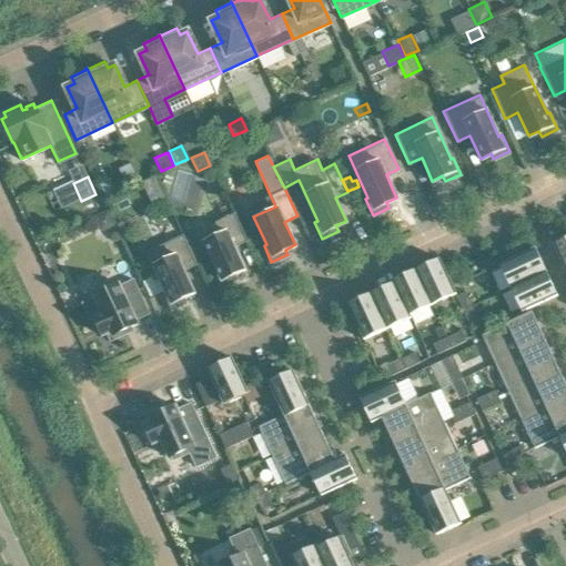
[(109,178),(98,183),(103,195),(114,190),(109,178)]
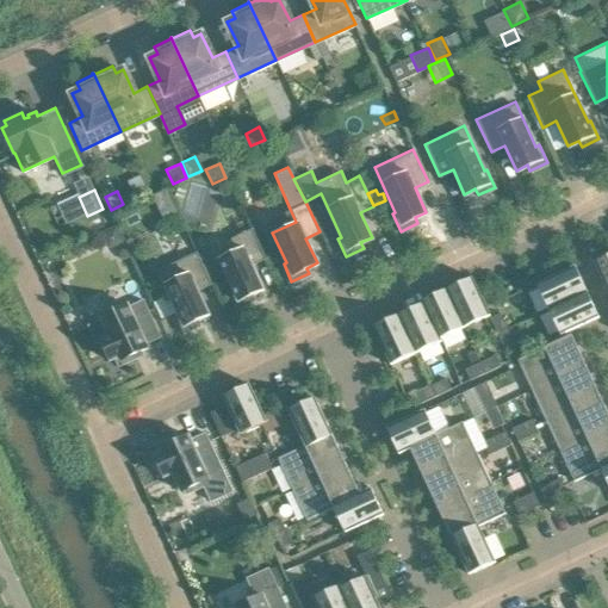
[(115,225),(100,233),(105,243),(112,246),(122,241),(115,225)]
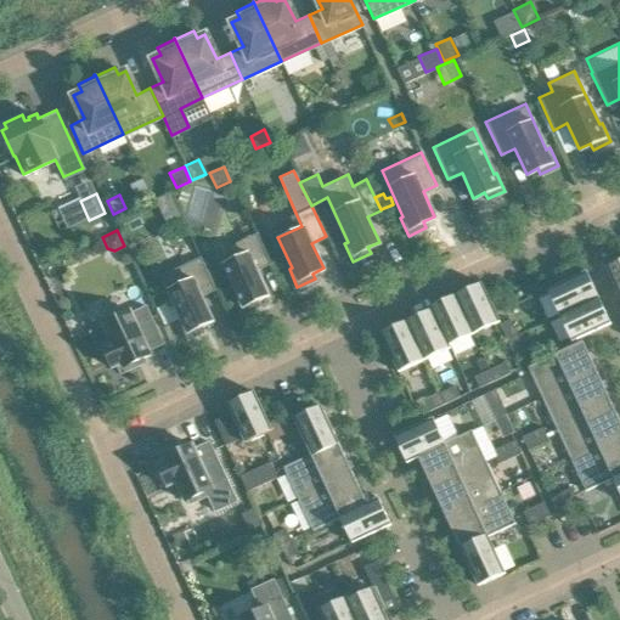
[(236,252),(220,259),(236,293),(234,296),(242,314),(259,305),(257,299),(268,294),(255,269),(270,263),(255,231),(240,238),(241,238),(231,243),(236,252)]
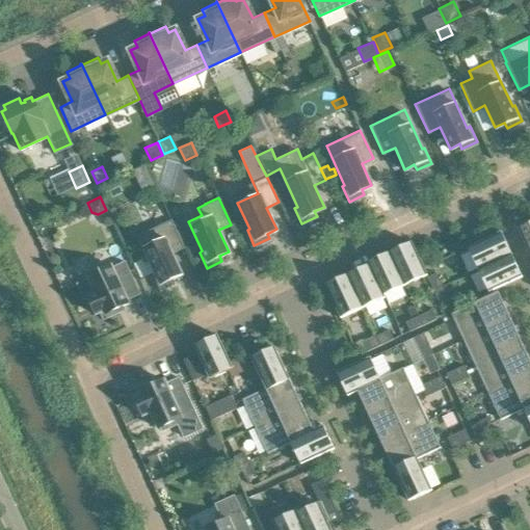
[(170,218),(136,234),(155,273),(152,274),(159,290),(175,283),(171,277),(181,273),(171,252),(183,246),(170,218)]
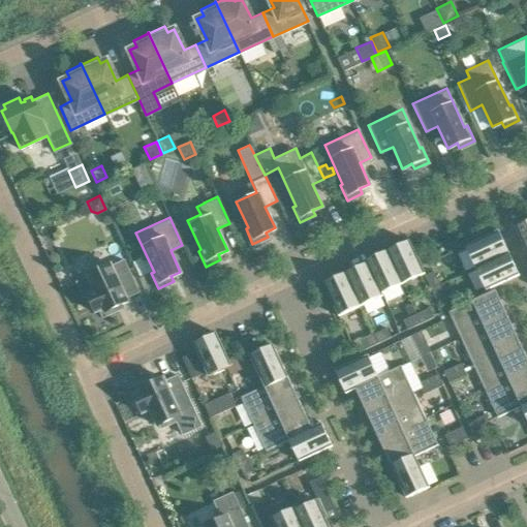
[(526,219),(514,225),(526,254),(526,219)]
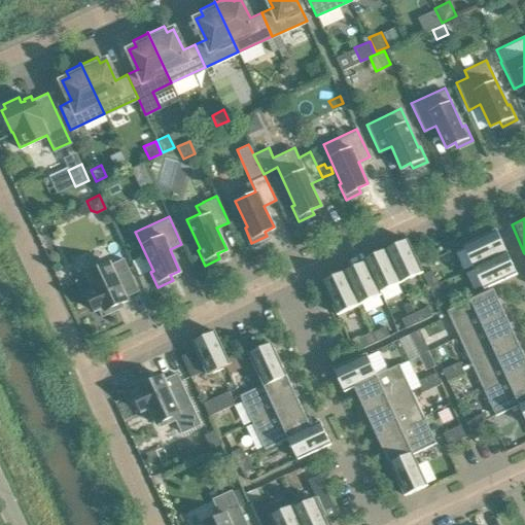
[(473,266),(505,250),(495,228),(462,243),(473,266)]
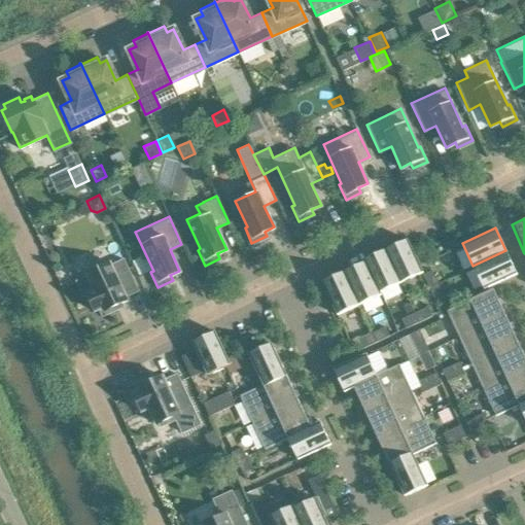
[(385,248),(400,281),(422,271),(407,238),(385,248)]
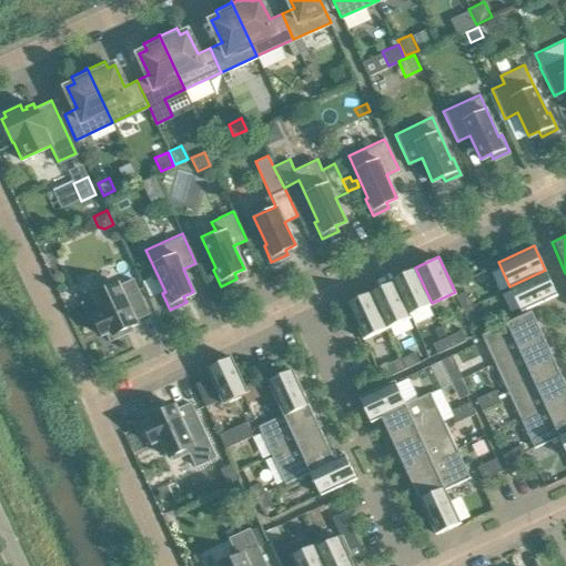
[(407,314),(408,313),(432,303),(415,268),(391,279),(392,281),(393,281),(407,314)]
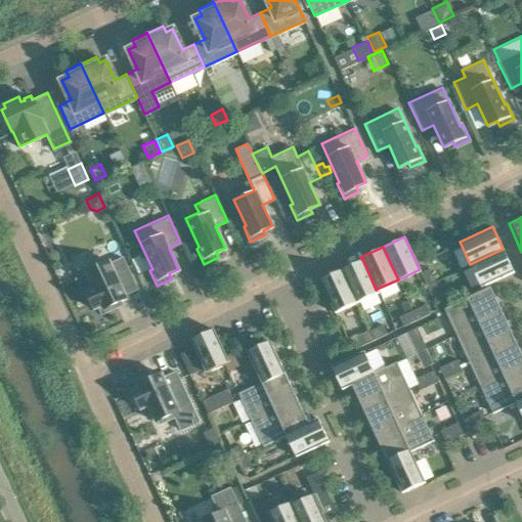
[(503,249),(470,264),(480,286),(513,270),(503,249)]
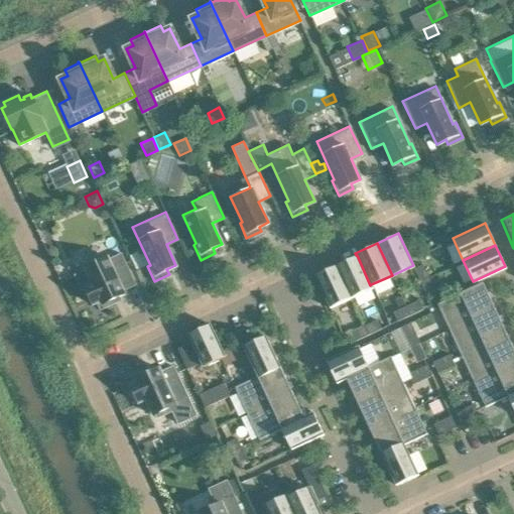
[(107,256),(102,258),(100,254),(85,262),(86,266),(84,266),(85,268),(74,274),(81,289),(85,287),(92,303),(96,301),(99,308),(114,301),(112,296),(117,294),(117,295),(124,292),(122,289),(134,283),(120,252),(108,258),(107,256)]
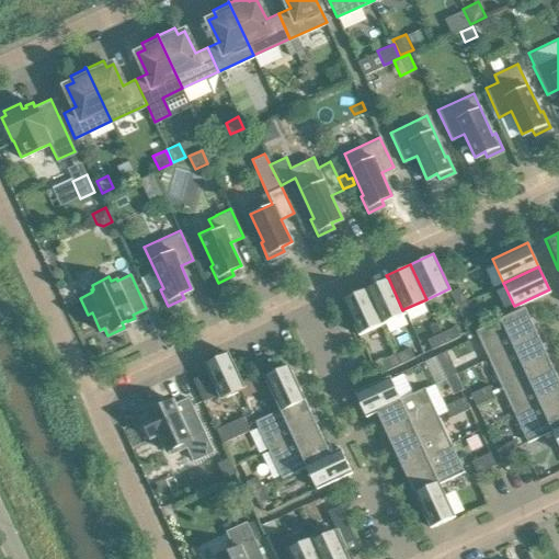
[(405,311),(403,309),(402,310),(388,277),(387,277),(365,287),(381,322),(405,311)]
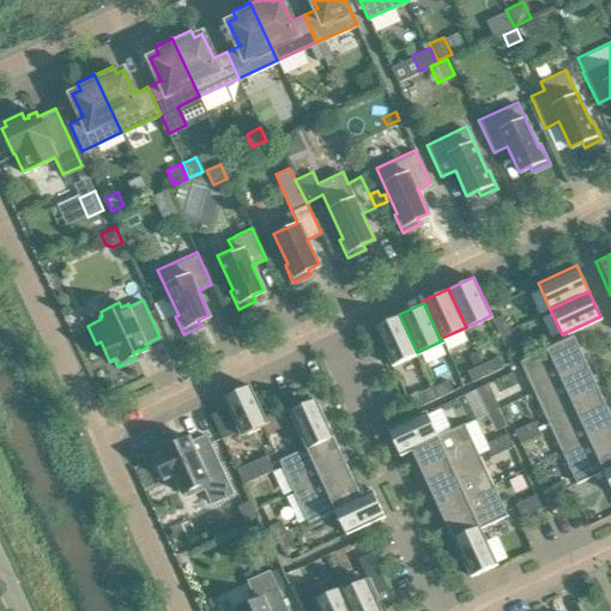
[(497,333),(509,328),(502,313),(491,318),(497,333)]
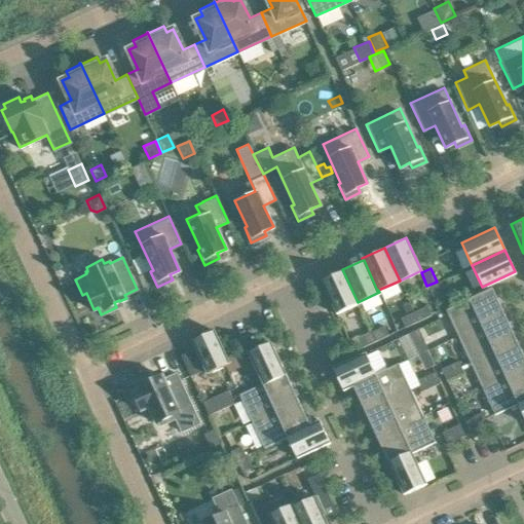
[(335,312),(358,302),(342,269),(320,279),(335,312)]
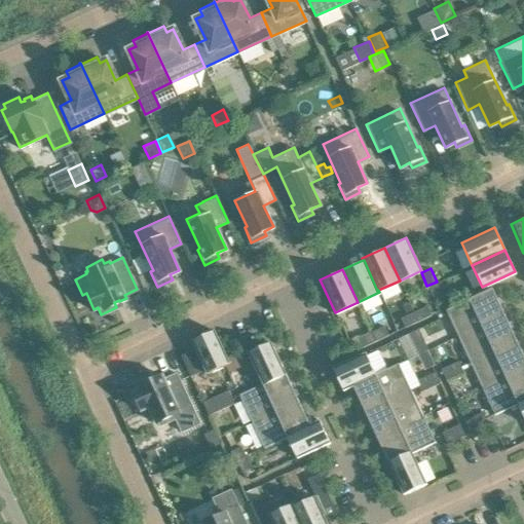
[(437,282),(426,286),(433,299),(442,294),(437,282)]
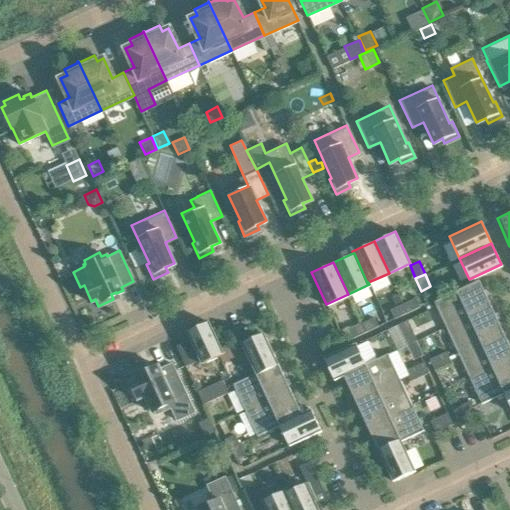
[(445,326),(490,305),(478,280),(433,300),(445,326)]
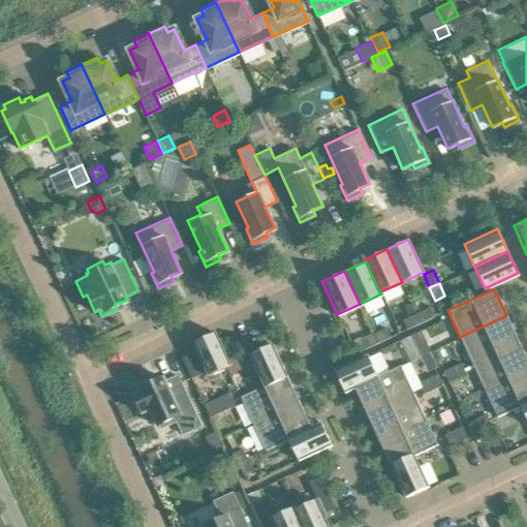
[(414,312),(420,321),(432,316),(428,307),(414,312)]
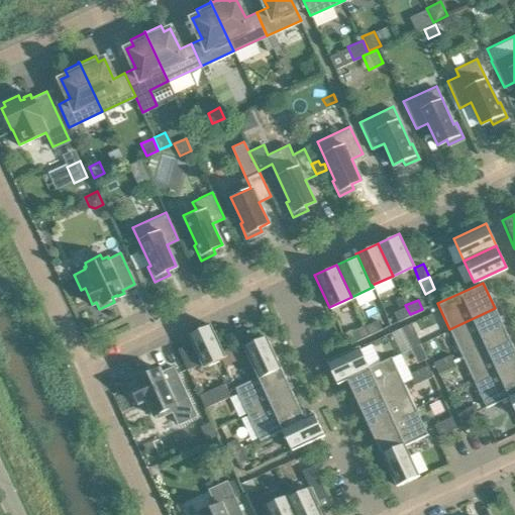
[(397,320),(410,314),(405,305),(393,311),(397,320)]
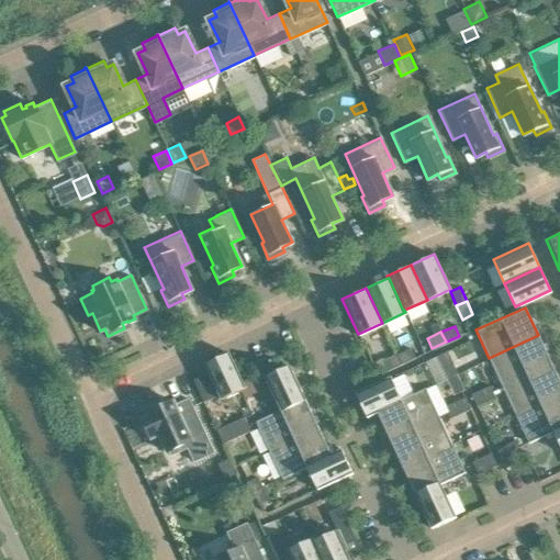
[(502,385),(551,364),(538,335),(489,358),(502,385)]
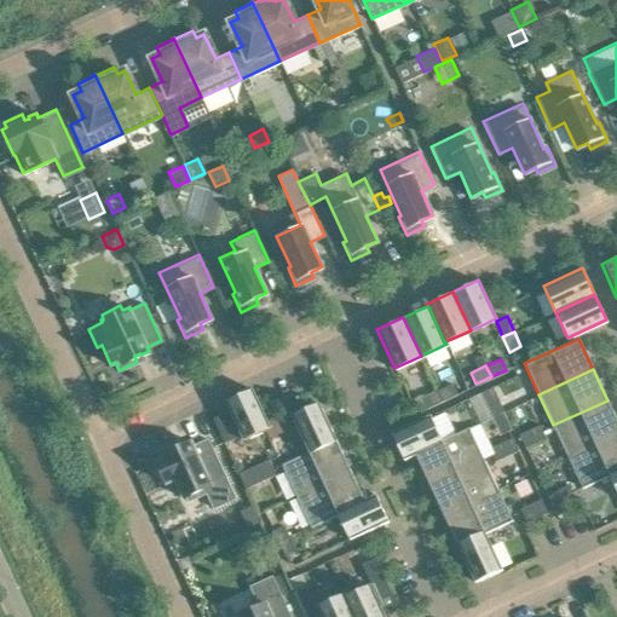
[(440,401),(456,393),(451,382),(436,390),(440,401)]
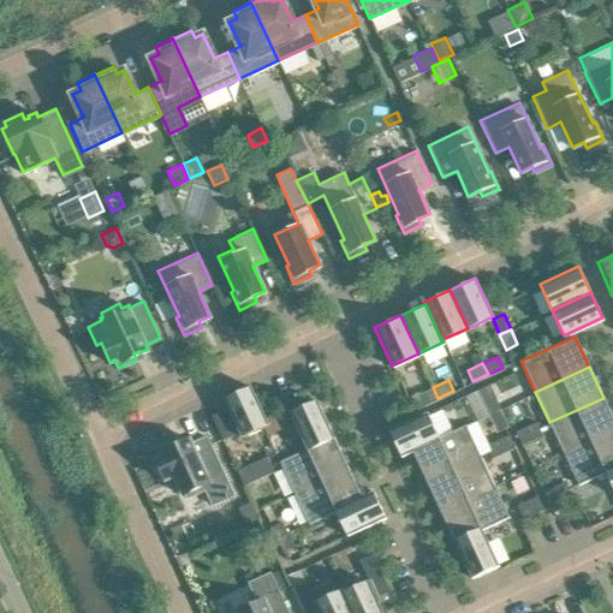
[(483,400),(494,396),(488,384),(477,388),(483,400)]
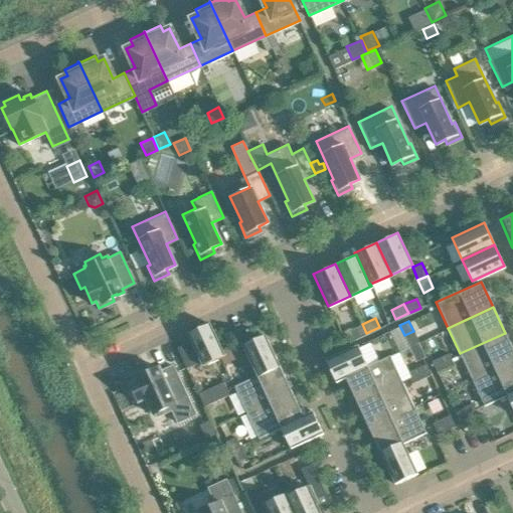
[(224,354),(209,322),(186,333),(201,365),(224,354)]
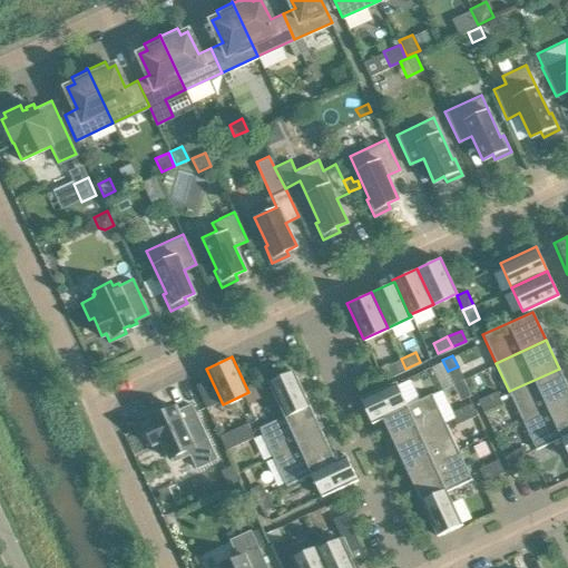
[(392,375),(405,369),(401,359),(387,365),(392,375)]
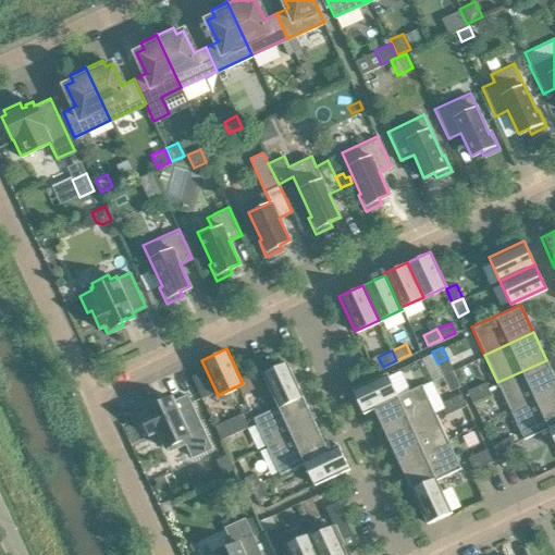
[(447,358),(438,362),(443,374),(453,369),(447,358)]
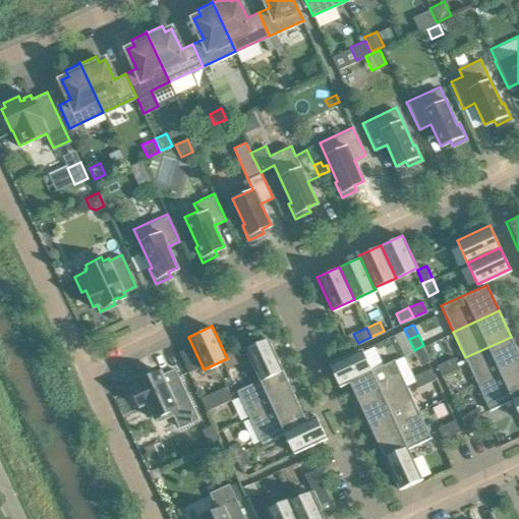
[(477,383),(518,363),(518,354),(511,337),(465,357),(477,383)]
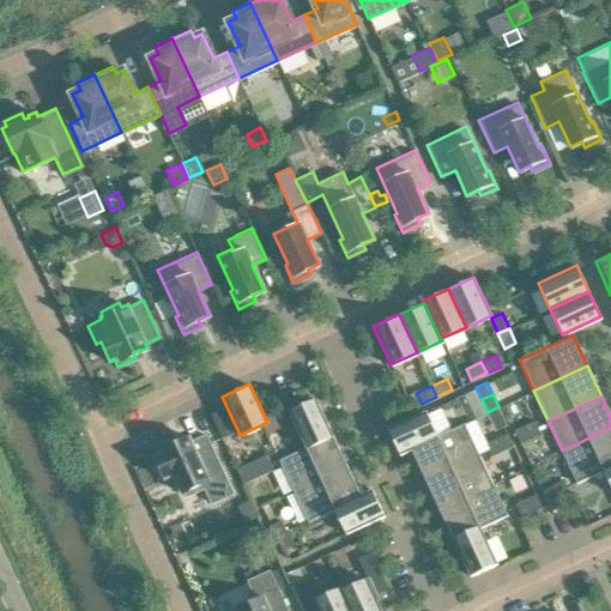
[(306,447),(332,434),(315,398),(288,410),(306,447)]
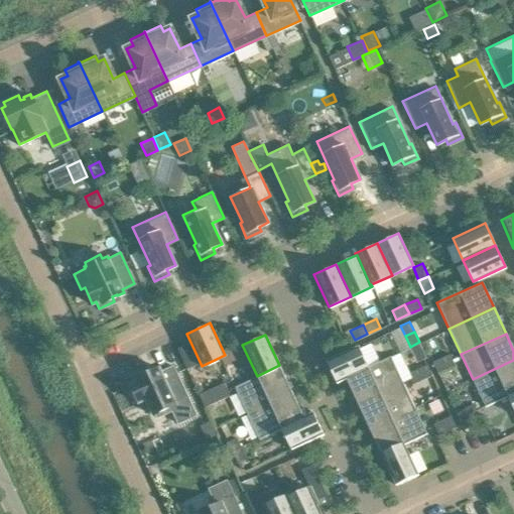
[(368,367),(367,366),(358,345),(326,360),(336,382),(346,378),(368,367)]
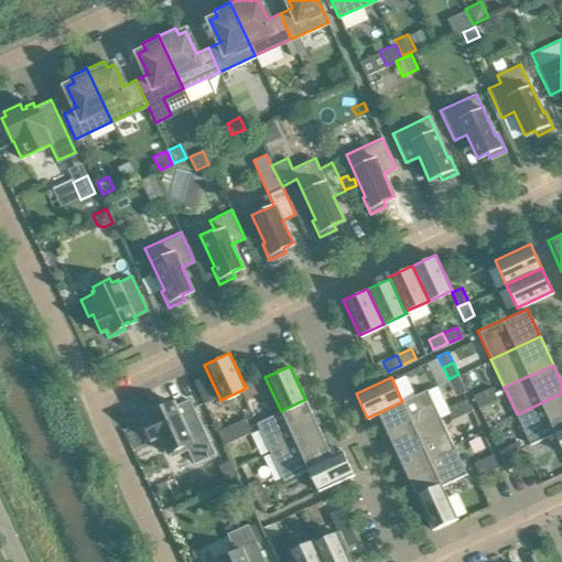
[(482,390),(487,402),(496,398),(490,386),(482,390)]
